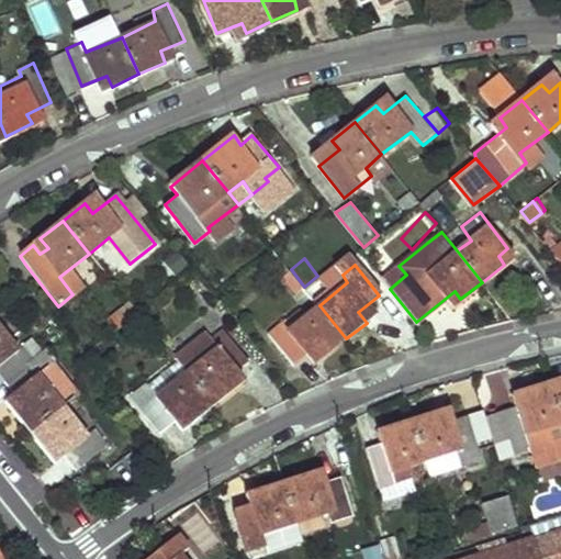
[(290,283),(296,291),(304,287),(291,269),(288,274),(293,280),(290,283)]
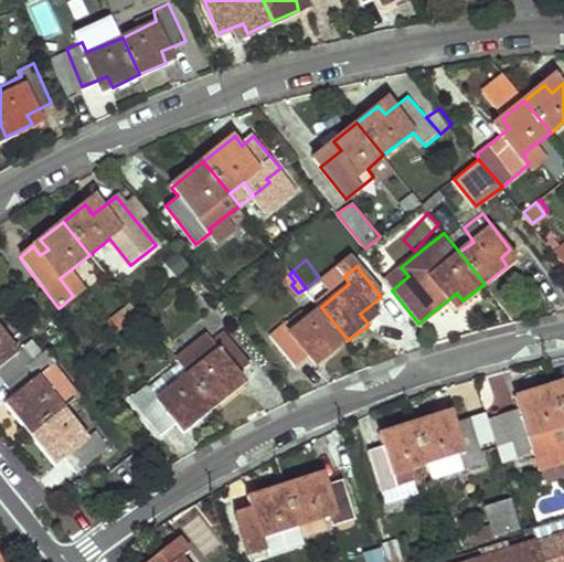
[(315,350),(323,360),(348,340),(321,307),(296,328),(289,319),(269,336),(294,368),(315,350)]
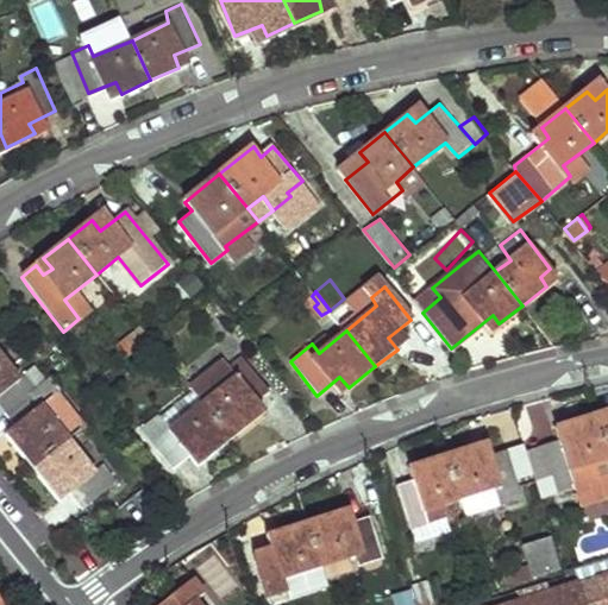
[(0,352),(0,410),(2,414),(41,384),(29,371),(19,377),(0,352)]
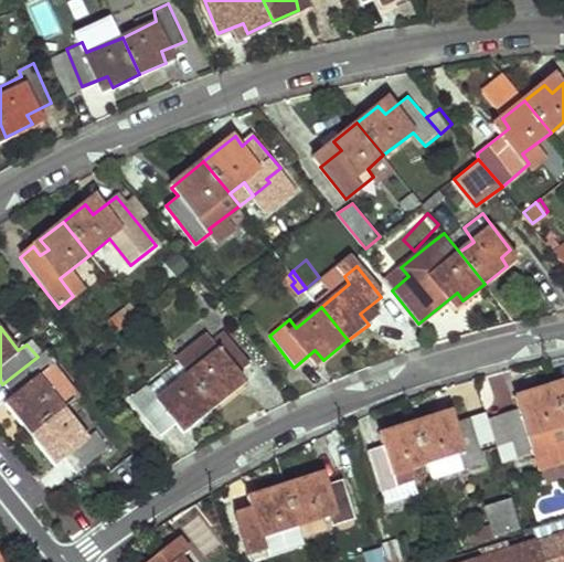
[(211,343),(204,337),(174,361),(188,378),(213,409),(256,372),(223,333),(211,343)]
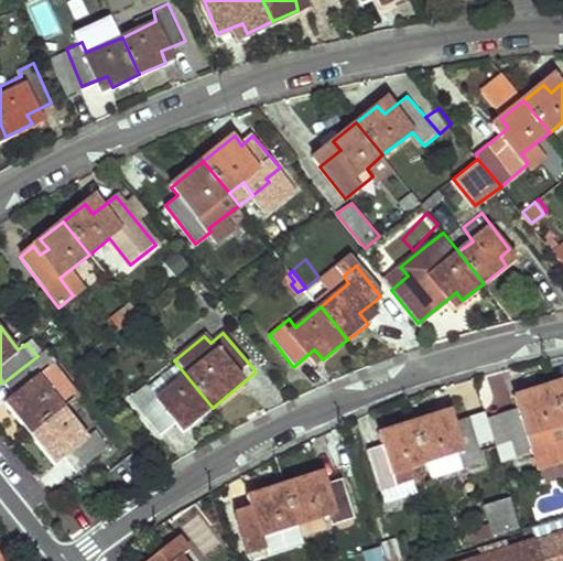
[(38,356),(2,384),(20,407),(12,414),(28,434),(63,407),(73,399),(38,356)]
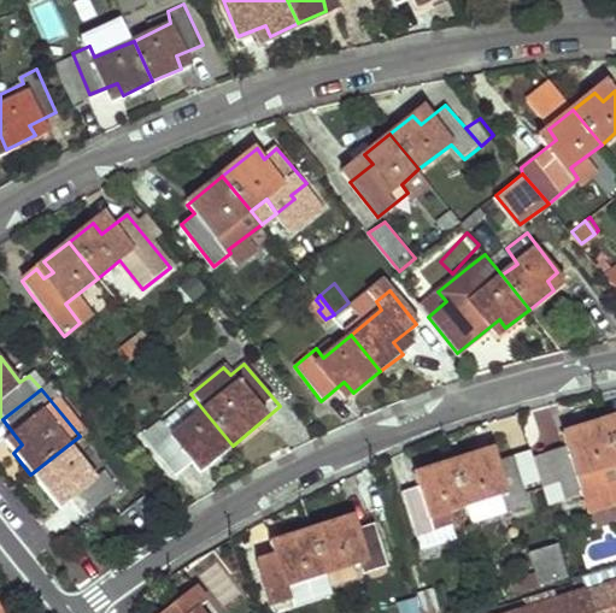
[(200,457),(210,464),(233,446),(205,412),(172,436),(162,423),(145,436),(177,478),(200,457)]
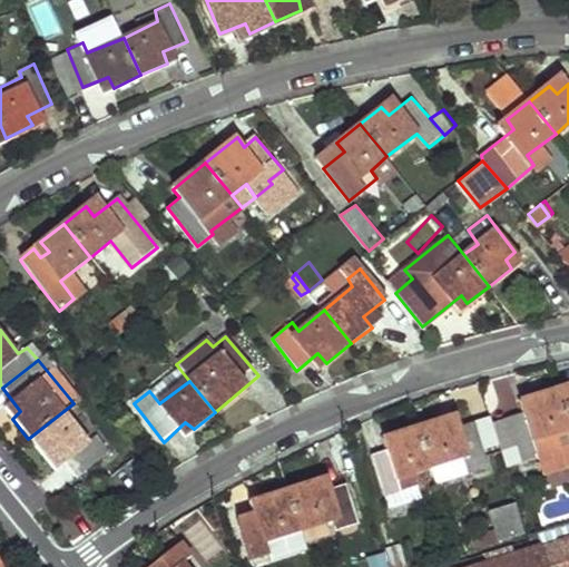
[(568,381),(558,385),(568,419),(568,381)]
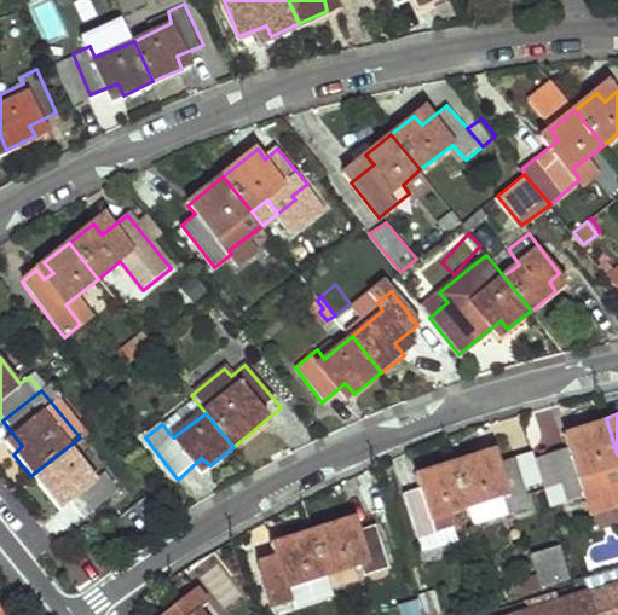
[(585,493),(579,474),(617,462),(617,454),(606,418),(576,428),(579,442),(552,452),(560,481),(566,499),(585,493)]
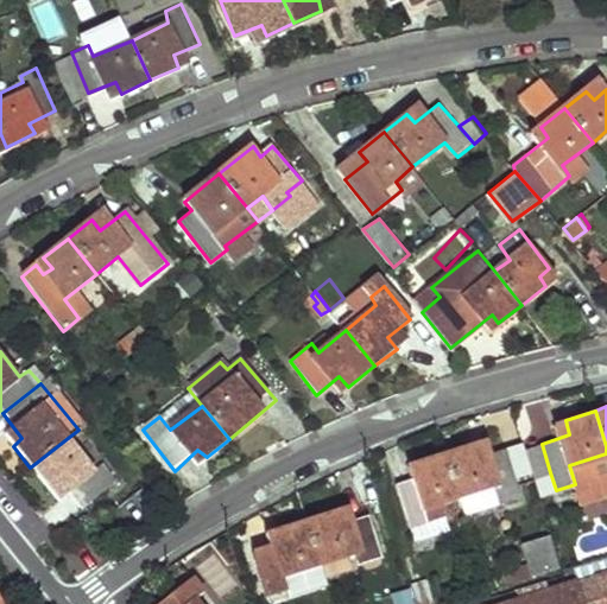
[(68,438),(30,468),(50,493),(59,483),(80,508),(119,479),(107,464),(96,472),(68,438)]
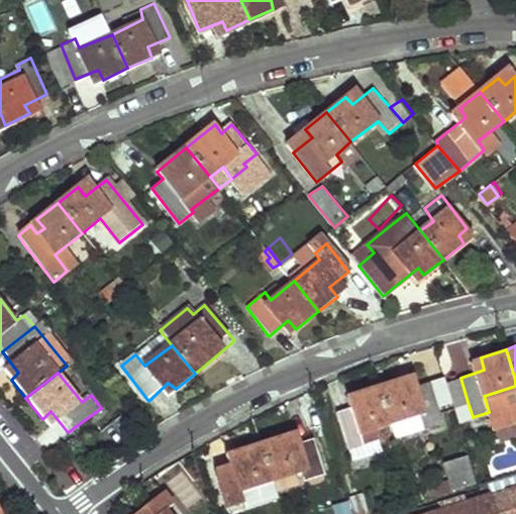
[(468,402),(460,378),(445,383),(454,406),(468,402)]
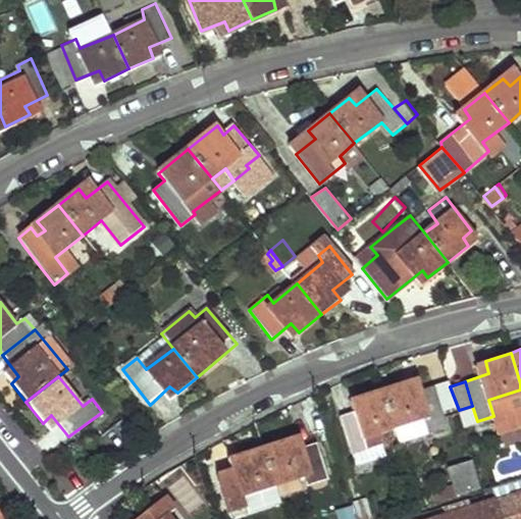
[(410,392),(407,382),(382,391),(395,427),(425,418),(430,432),(450,425),(433,384),(410,392)]
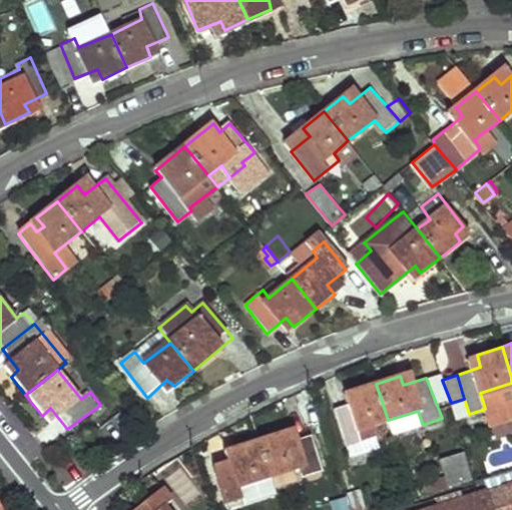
[(361,439),(358,430),(388,420),(376,384),(351,392),(355,402),(335,408),(346,443),(361,439)]
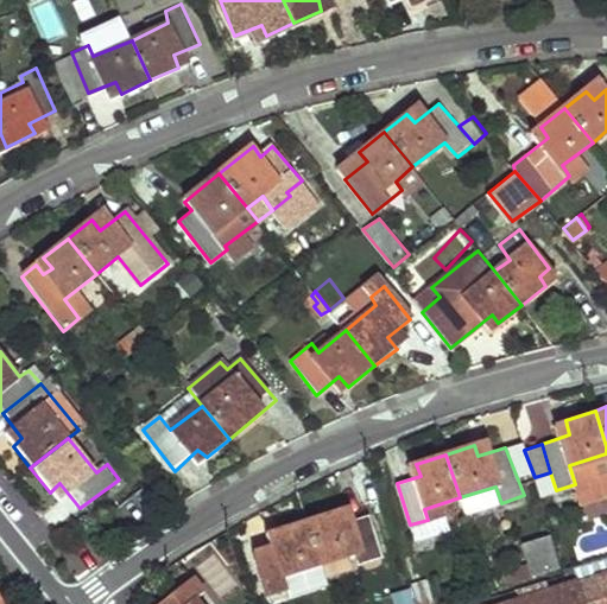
[(495,487),(460,497),(467,515),(501,503),(495,487)]
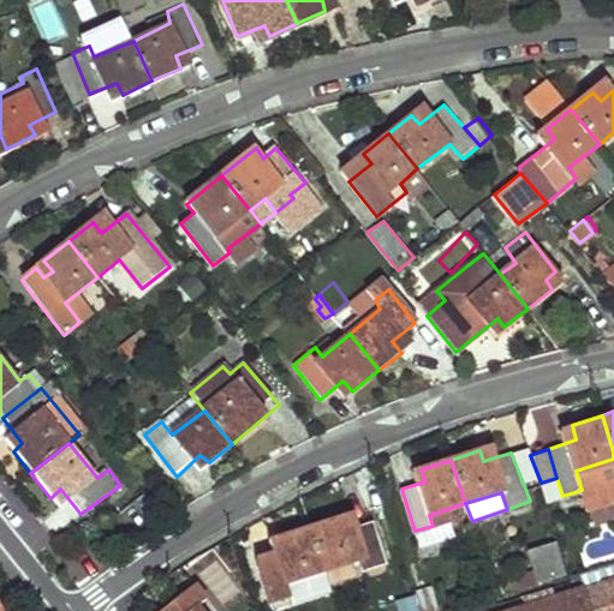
[(433,526),(415,531),(419,544),(457,532),(448,509),(429,515),(433,526)]
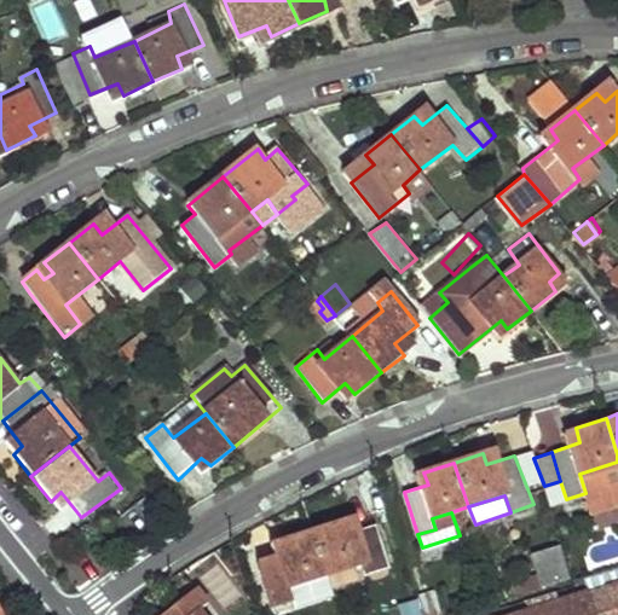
[(347,534),(342,523),(312,532),(327,573),(368,560),(374,570),(390,567),(375,526),(347,534)]
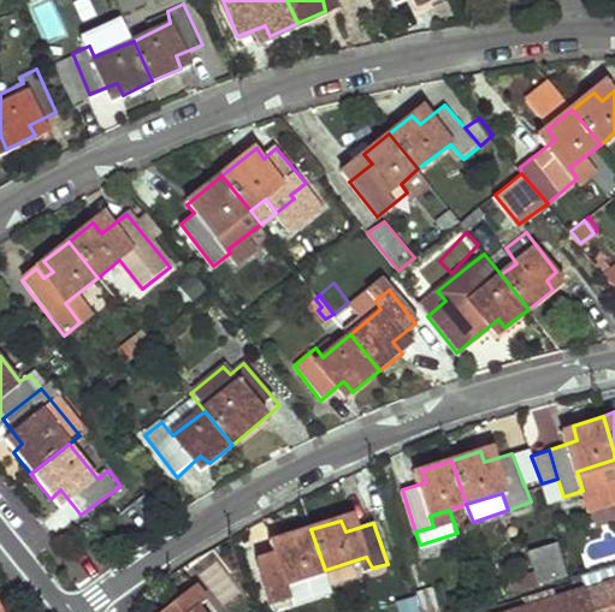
[(290,594),(287,583),(325,570),(311,529),(285,538),(287,550),(259,560),(272,599),(290,594)]
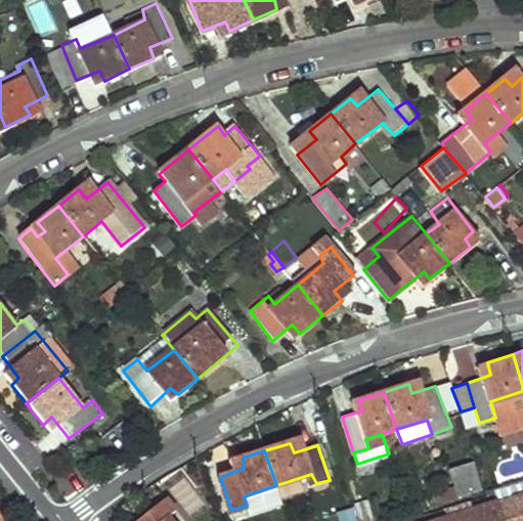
[(472,460),(451,467),(461,493),(482,485),(472,460)]
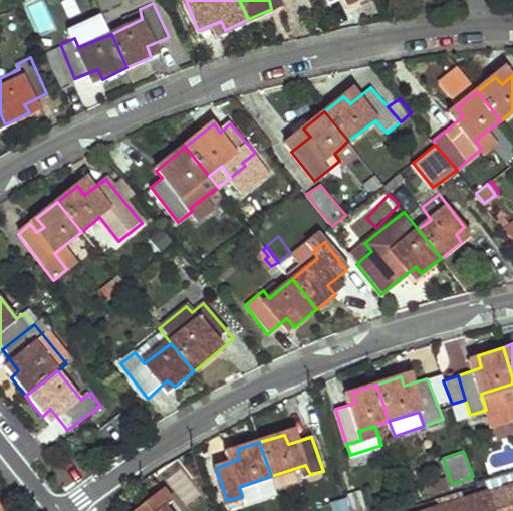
[(442,477),(427,481),(430,492),(446,486),(442,477)]
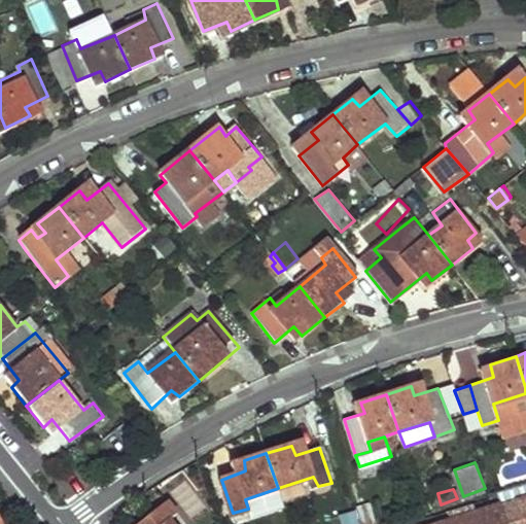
[(525,494),(502,503),(509,523),(525,523),(525,494)]
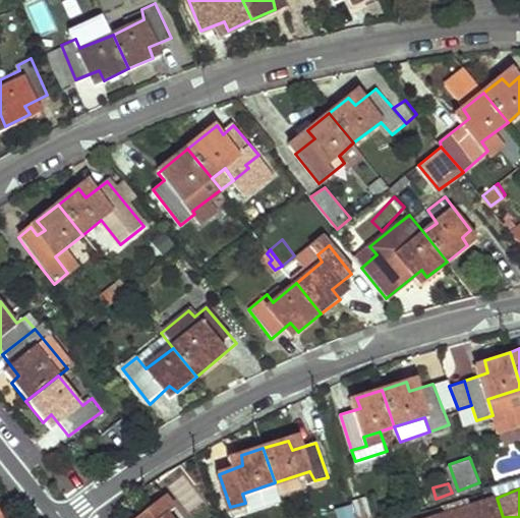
[(503,517),(497,498),(473,506),(469,495),(444,503),(448,514),(434,517),(503,517)]
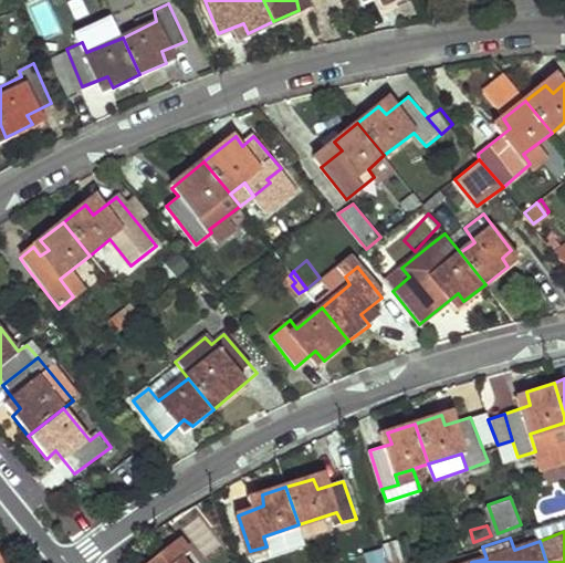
[(404,562),(397,539),(383,544),(388,562),(404,562)]
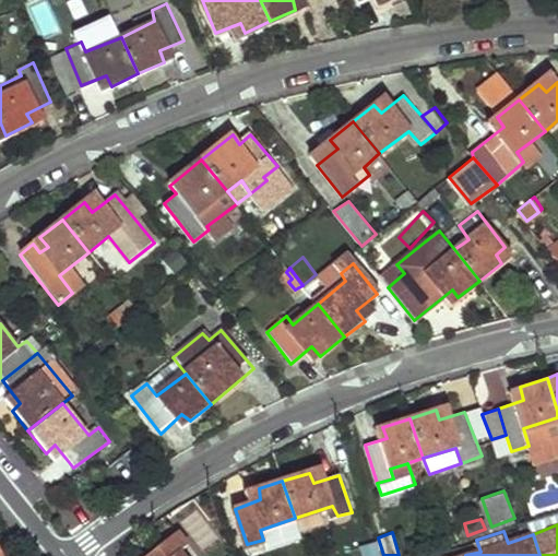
[(177,533),(146,555),(183,555),(180,552),(188,545),(177,533)]
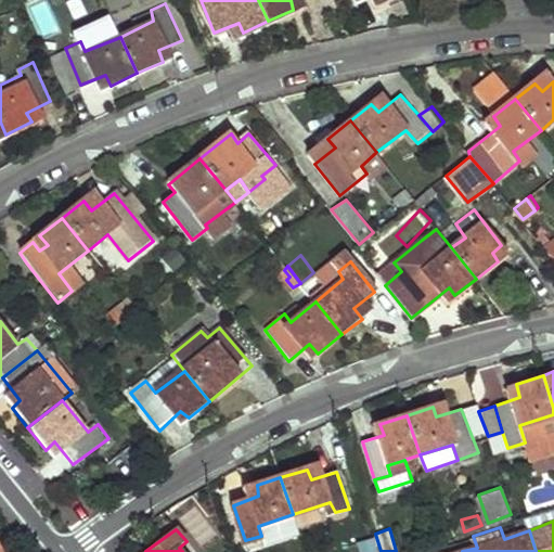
[(345,546),(347,551),(381,551),(375,534),(345,546)]
